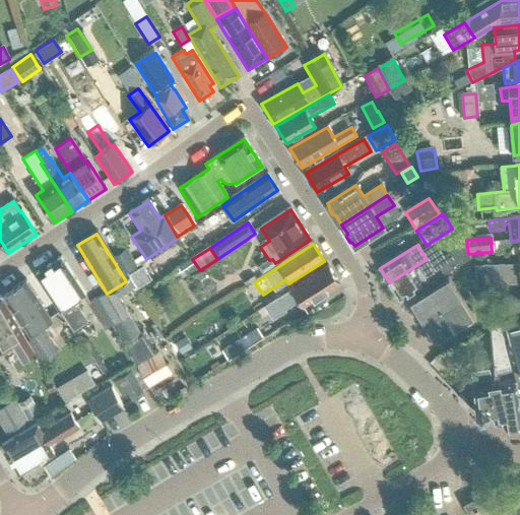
[(519,249),(518,250),(519,264),(504,265),(504,264),(490,266),(490,265),(474,266),(477,288),(519,283),(519,300),(504,304),(506,321),(519,317),(519,249)]
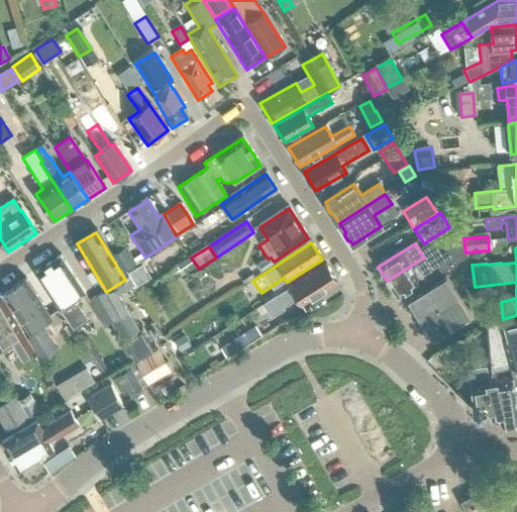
[(122,272),(133,265),(123,249),(112,257),(122,272)]
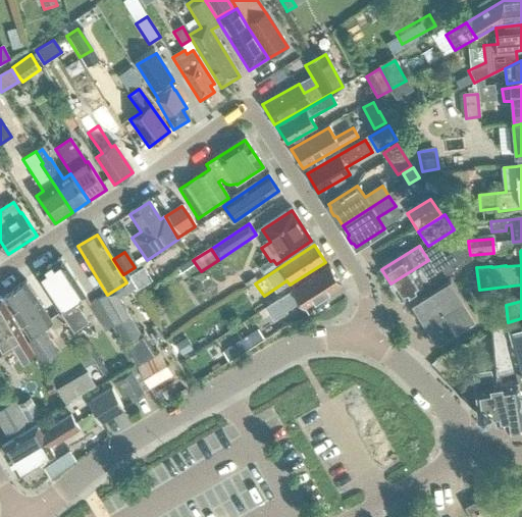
[(73,334),(89,324),(74,304),(86,297),(61,260),(36,276),(73,334)]
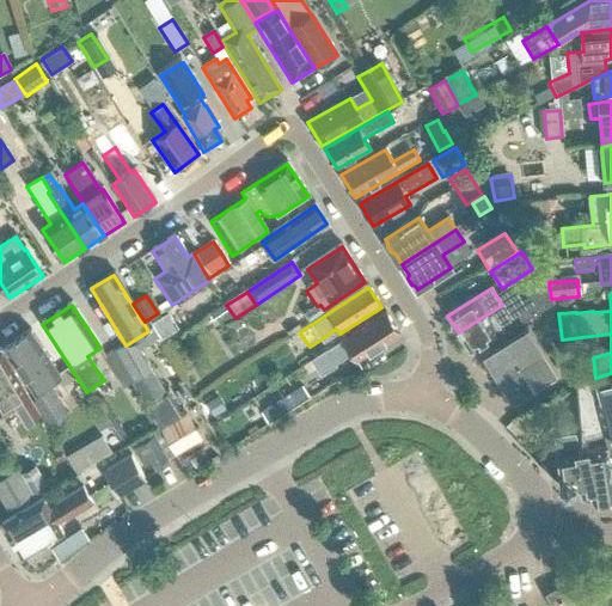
[(308,324),(326,313),(324,310),(320,305),(317,306),(304,316),(308,324)]
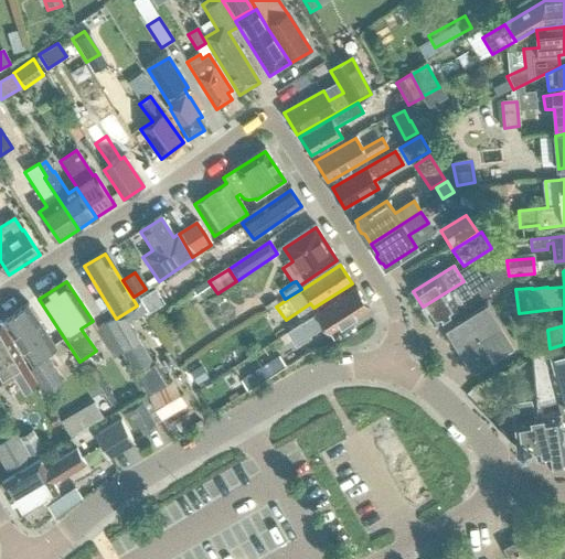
[(464,281),(423,307),(435,325),(450,316),(451,318),(477,302),(464,281)]
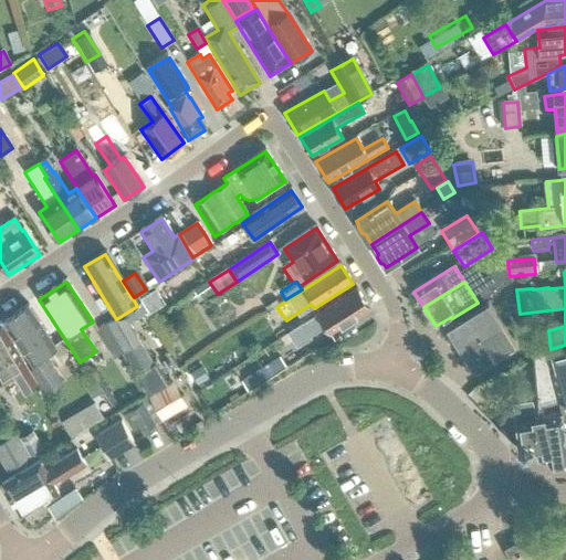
[(302,327),(302,326),(287,335),(296,349),(311,340),(310,338),(325,328),(329,336),(369,310),(357,291),(302,327)]
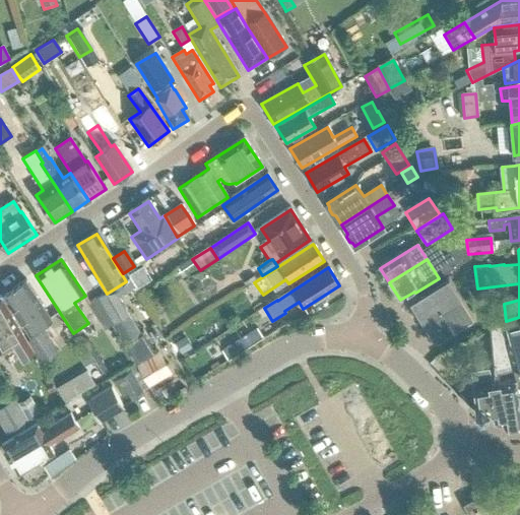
[(423,322),(460,299),(449,279),(410,303),(423,322)]
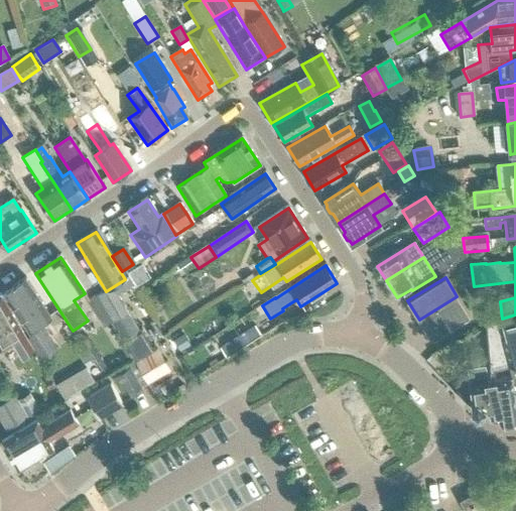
[(51,318),(25,279),(4,293),(31,337),(28,339),(42,361),(58,351),(41,325),(51,318)]
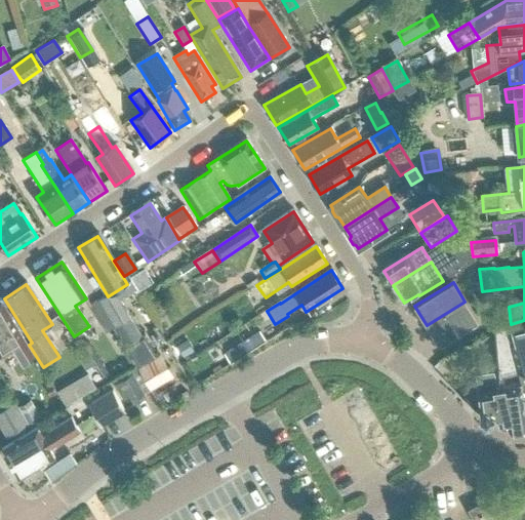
[(114,293),(99,302),(115,329),(113,330),(124,350),(125,350),(136,369),(138,368),(154,360),(114,293)]
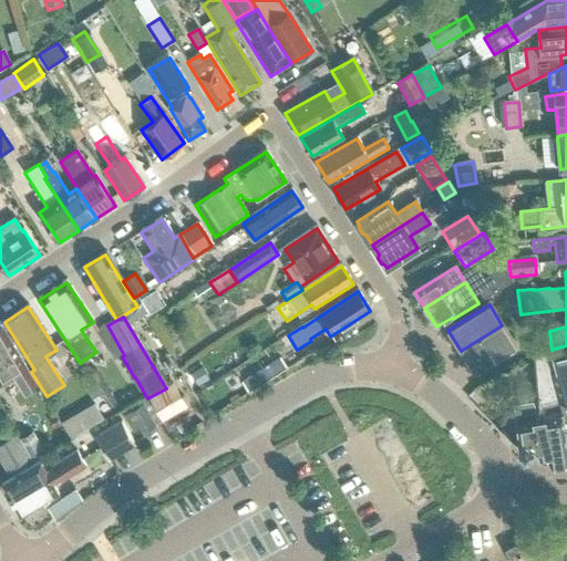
[(26,393),(38,386),(1,324),(0,324),(0,385),(0,387),(17,377),(26,393)]
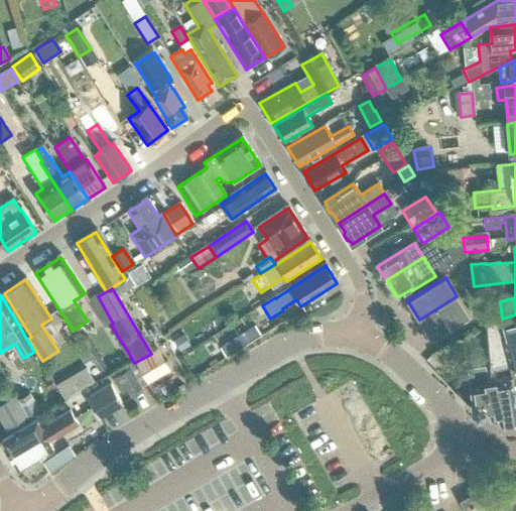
[(113,324),(98,296),(88,302),(104,329),(111,325),(113,324)]
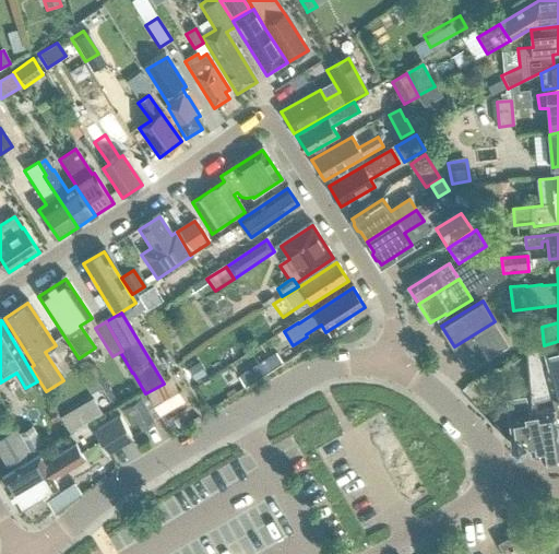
[(495,321),(454,346),(467,367),(508,342),(495,321)]
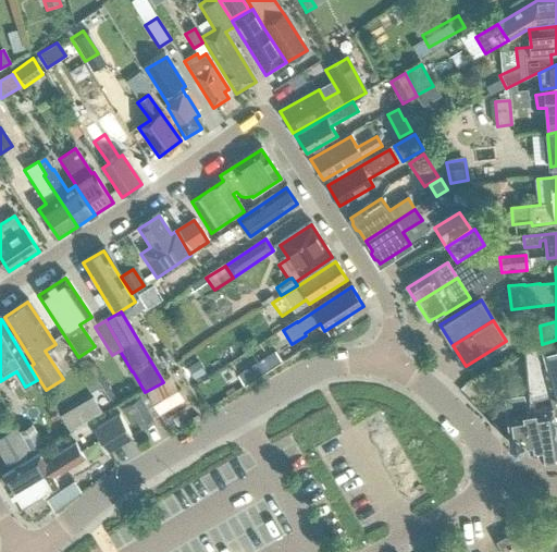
[(556,340),(542,344),(524,348),(529,401),(530,400),(553,394),(556,392),(556,340)]
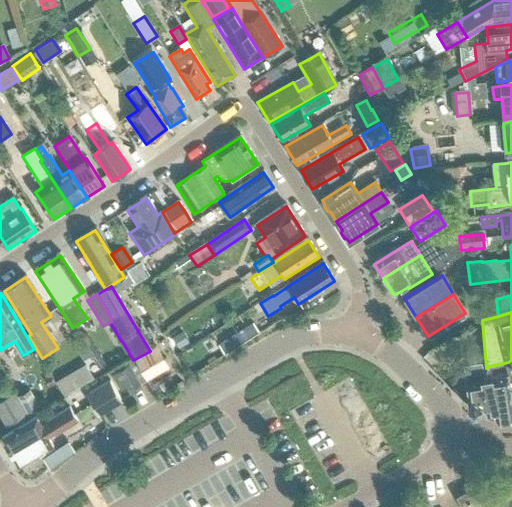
[(225,356),(255,337),(258,334),(252,325),(236,337),(220,347),(225,356)]
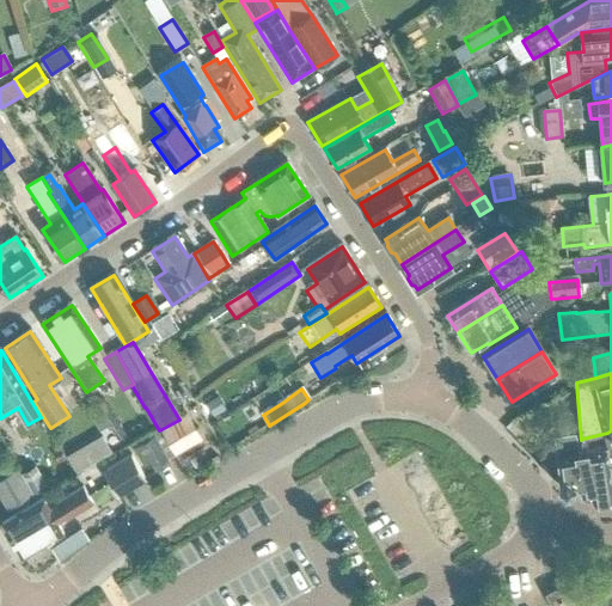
[(213,420),(225,411),(218,399),(204,408),(213,420)]
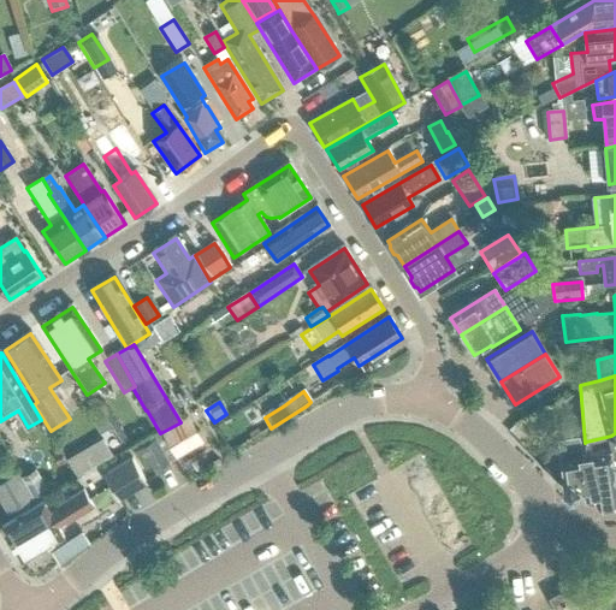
[(181,422),(163,432),(173,449),(178,457),(203,442),(189,416),(181,422)]
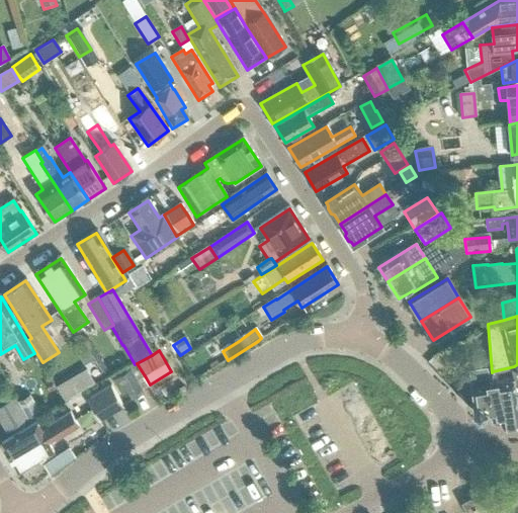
[(150,385),(146,377),(144,378),(136,365),(135,366),(133,363),(116,372),(117,373),(113,375),(108,378),(119,398),(126,393),(132,401),(144,394),(143,391),(148,388),(151,393),(154,391),(150,385)]
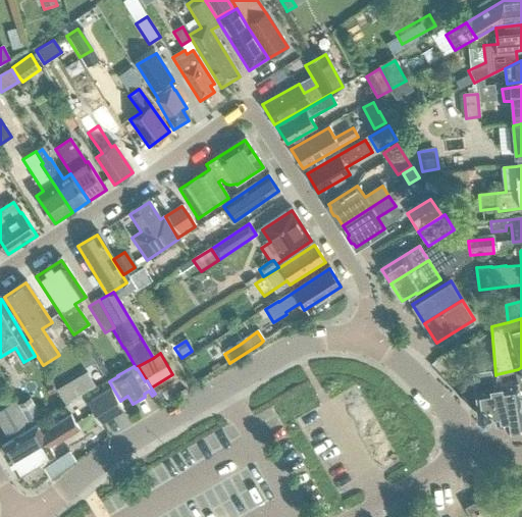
[(497,374),(496,385),(475,389),(478,413),(477,415),(485,421),(486,419),(496,418),(497,423),(505,422),(506,427),(521,424),(521,408),(521,404),(519,377),(518,369),(497,374)]
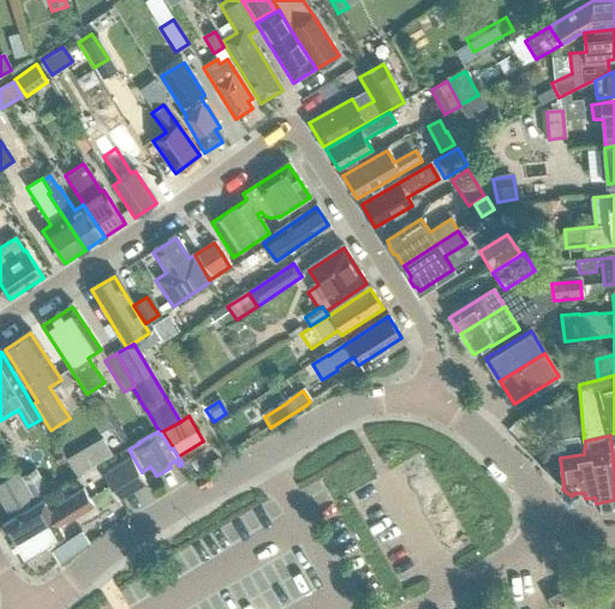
[(77,477),(94,466),(84,449),(67,460),(77,477)]
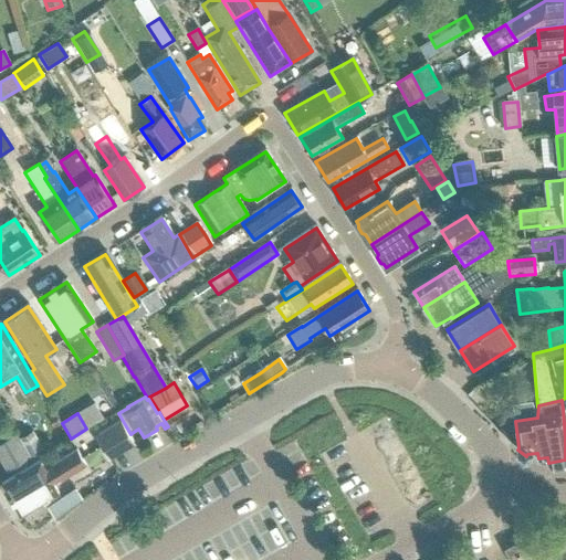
[(48,421),(54,432),(62,428),(55,416),(48,421)]
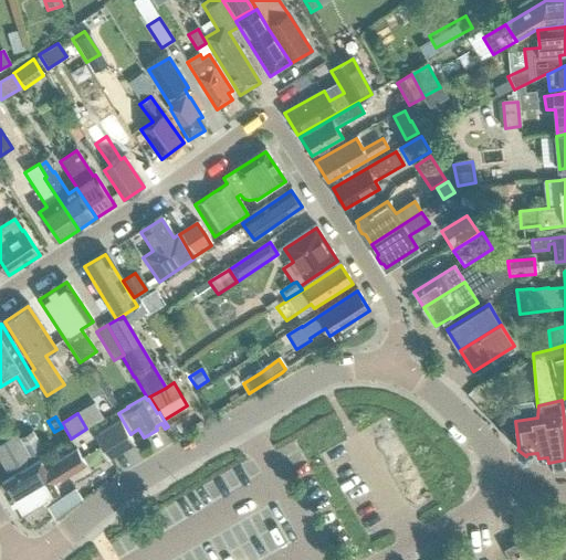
[(187,418),(175,425),(181,435),(195,428),(194,426),(188,418),(187,418)]
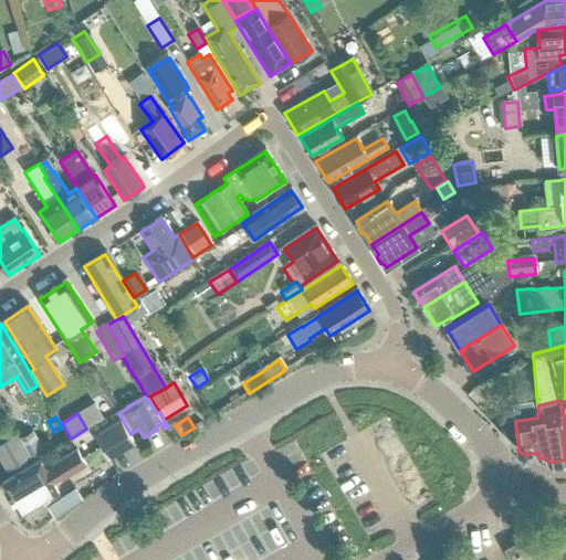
[(95,439),(111,462),(136,446),(121,422),(95,439)]
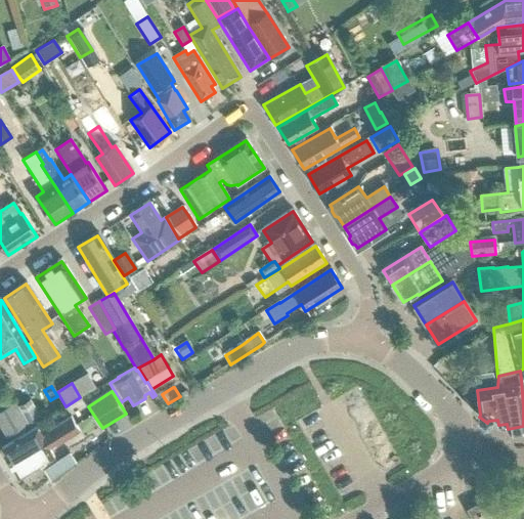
[(18,407),(29,426),(41,419),(31,401),(18,407)]
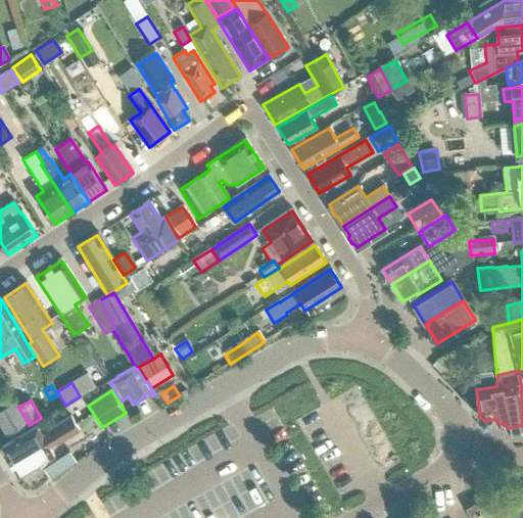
[(14,404),(0,412),(0,428),(5,438),(27,425),(14,404)]
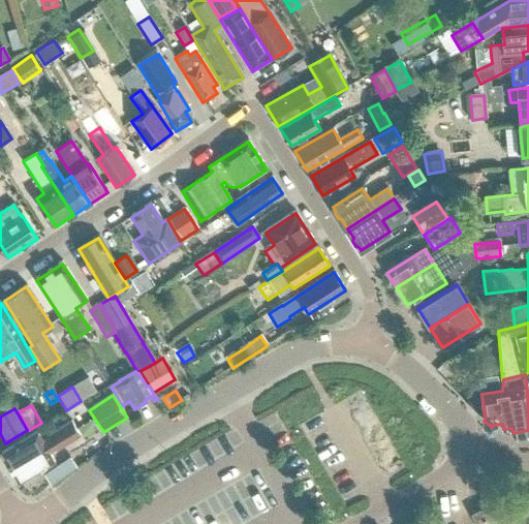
[(2,454),(10,469),(76,431),(72,424),(49,437),(50,439),(43,442),(37,433),(2,454)]
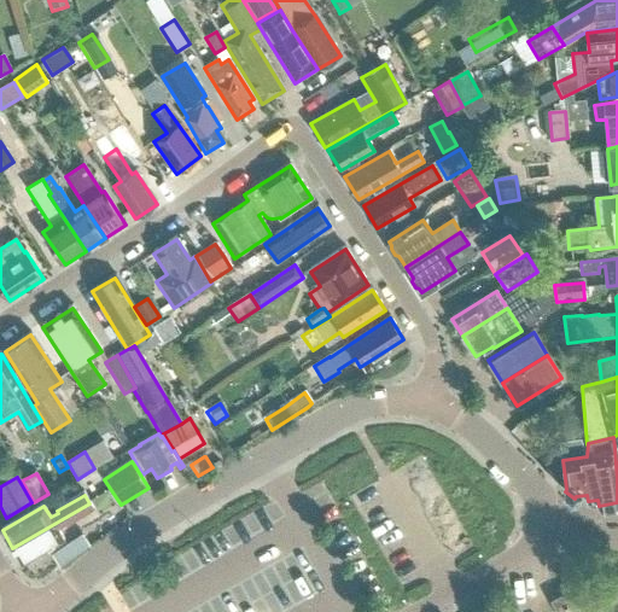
[(89,503),(12,548),(22,566),(64,541),(57,530),(65,525),(66,528),(93,512),(89,503)]
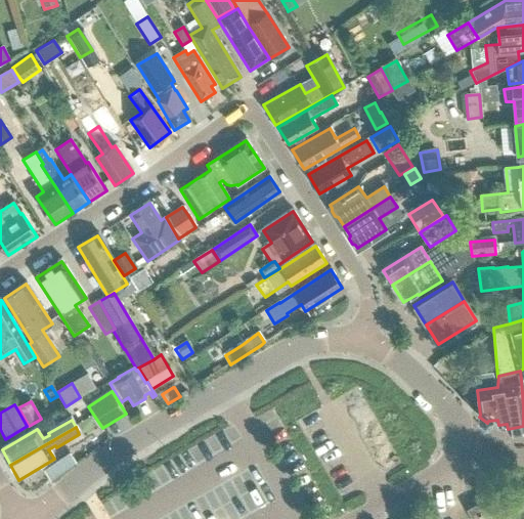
[(57,463),(45,471),(52,481),(64,473),(57,463)]
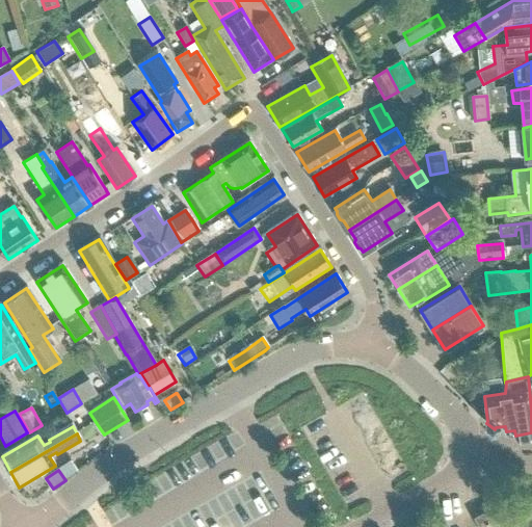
[(531,526),(531,507),(502,523),(503,526),(531,526)]
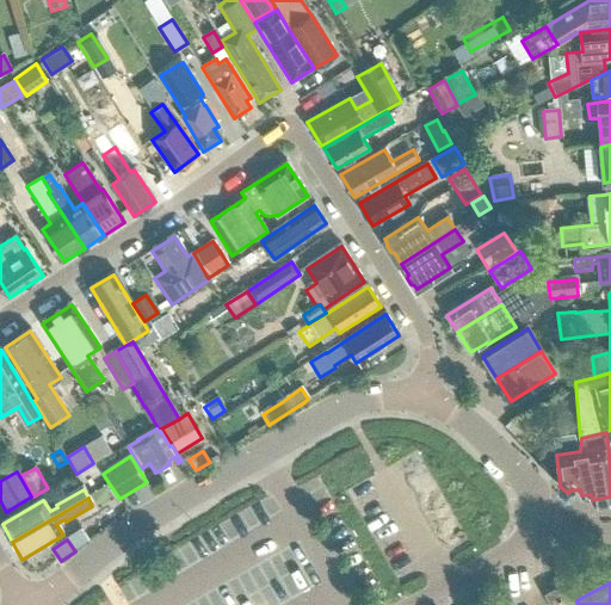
[(571,604),(562,587),(547,596),(551,604),(571,604)]
